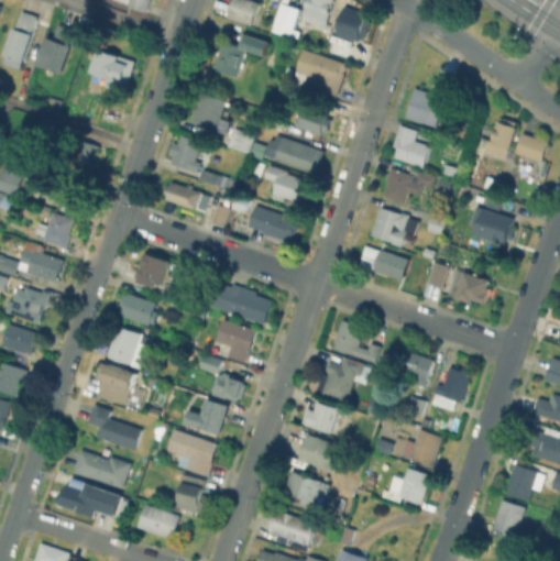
[(149,0),(145,12),(127,6),(127,4),(113,0),(149,0)]
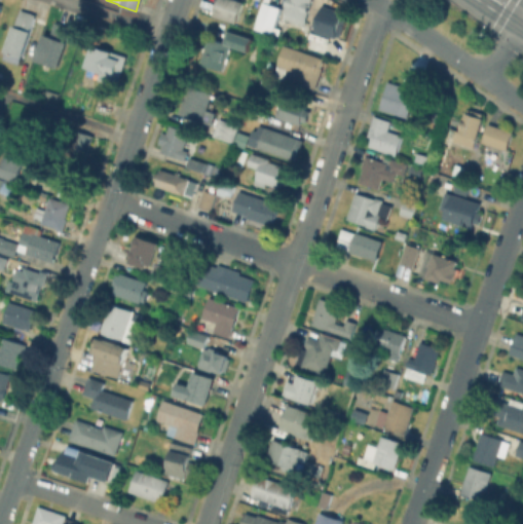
[(232,0),(241,3),(234,24),(212,15),(217,0),(232,0)]
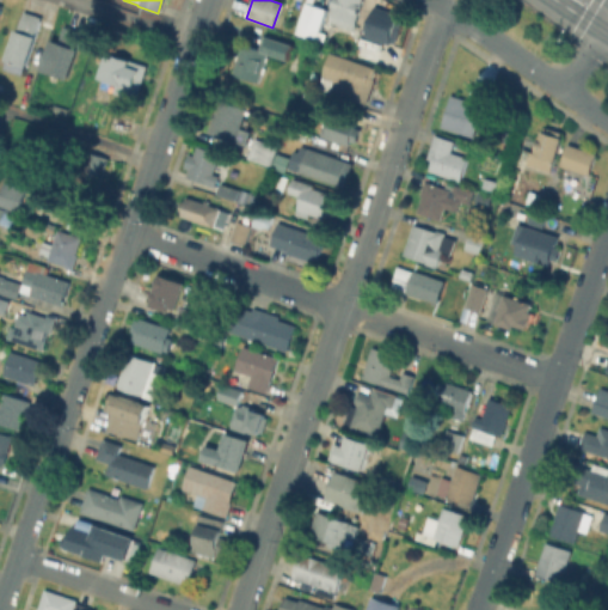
[(299,0),(295,12),(289,10),(292,0),(299,0)]
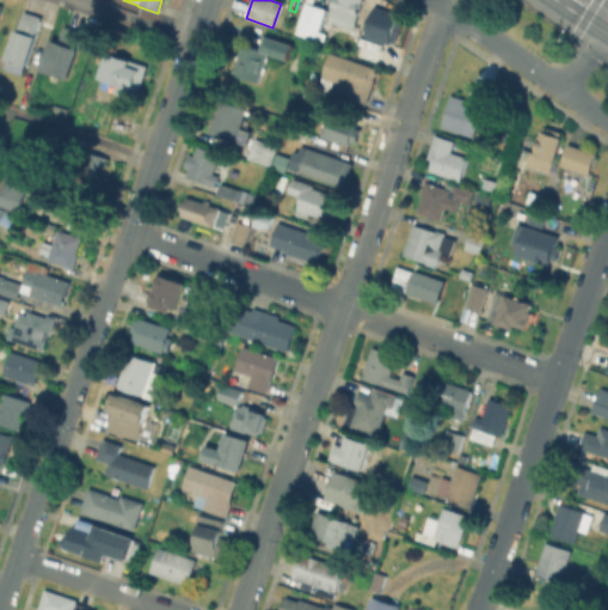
[(357,0),(350,26),(325,18),(330,0),(357,0)]
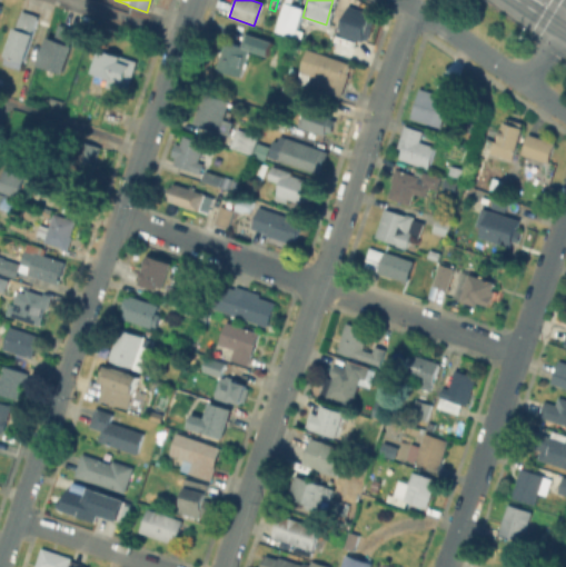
[(303,9),(294,38),(274,31),(284,3),(303,9)]
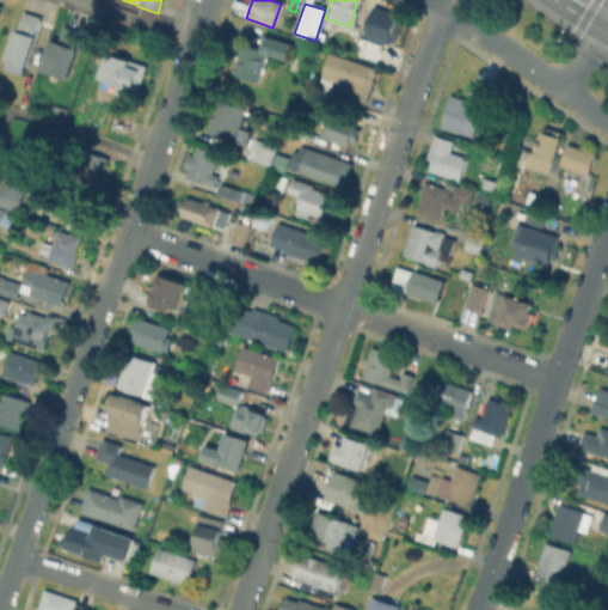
[(370,6),(394,14),(385,44),(361,36),(370,6)]
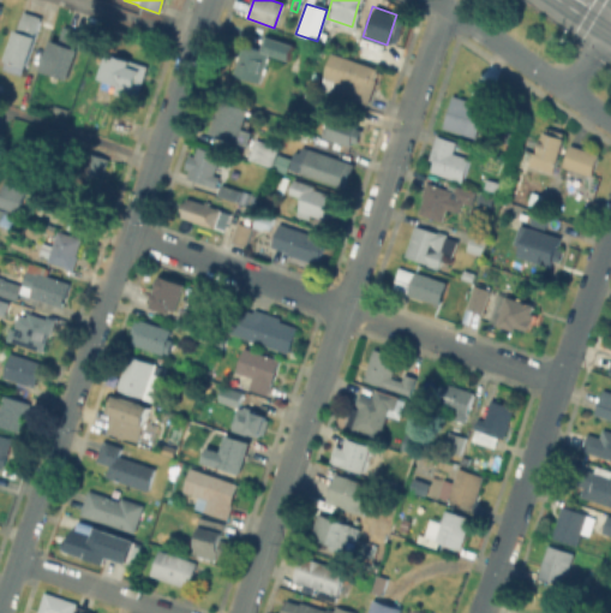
[(39,18),(33,37),(34,39),(24,67),(4,60),(13,30),(16,31),(23,12),(39,18)]
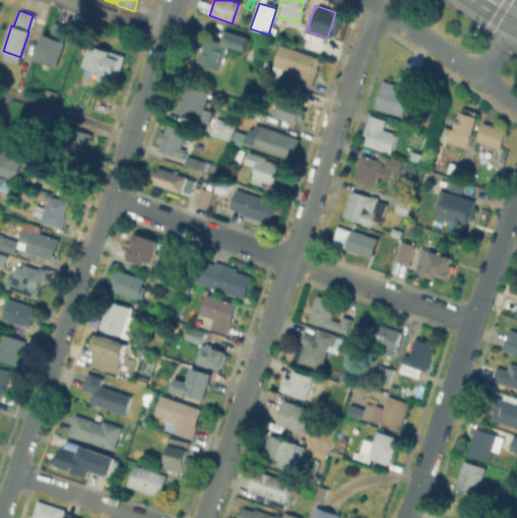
[(69,28),(56,68),(39,62),(53,22),(69,28)]
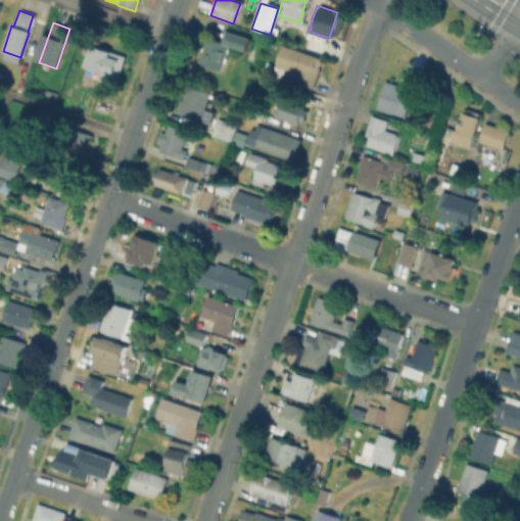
[(248,39),(244,52),(228,47),(220,70),(200,64),(208,40),(214,40),(223,43),(226,32),(248,39)]
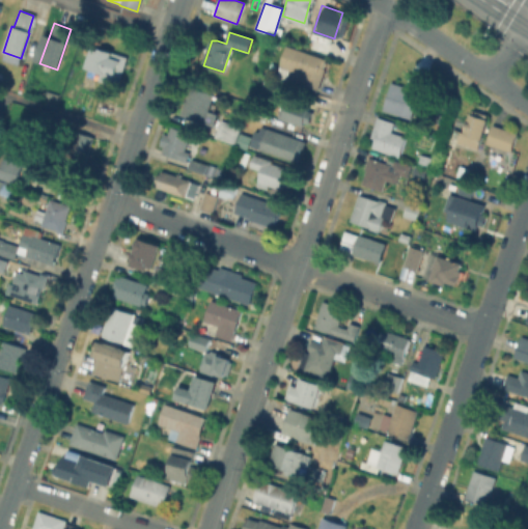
[(325,70),(317,90),(315,90),(314,92),(284,83),(288,71),(278,67),(285,46),(326,59),(322,68),(325,70)]
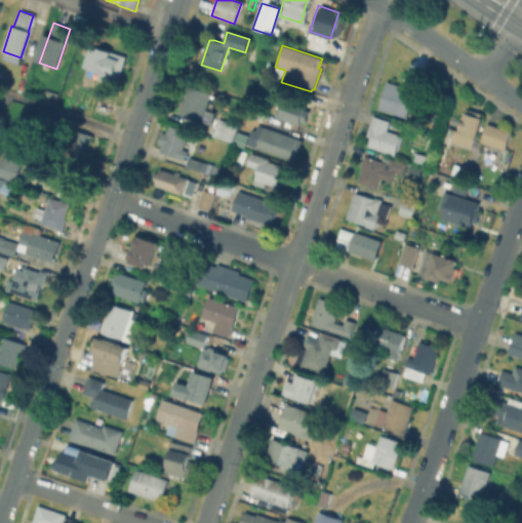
[(255,49),(252,61),(245,58),(248,47),(255,49)]
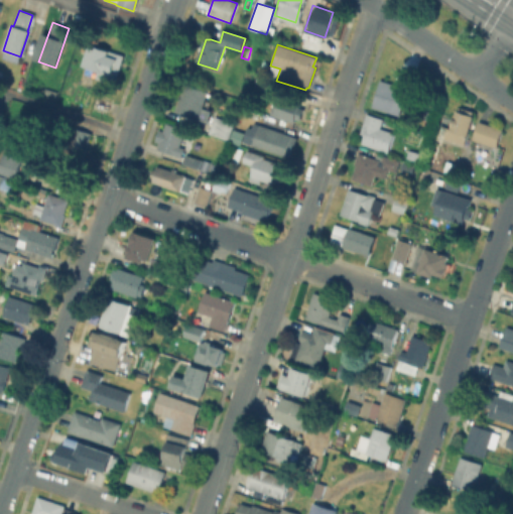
[(87,47),(96,50),(97,47),(123,56),(117,77),(103,73),(103,74),(81,67),(87,47)]
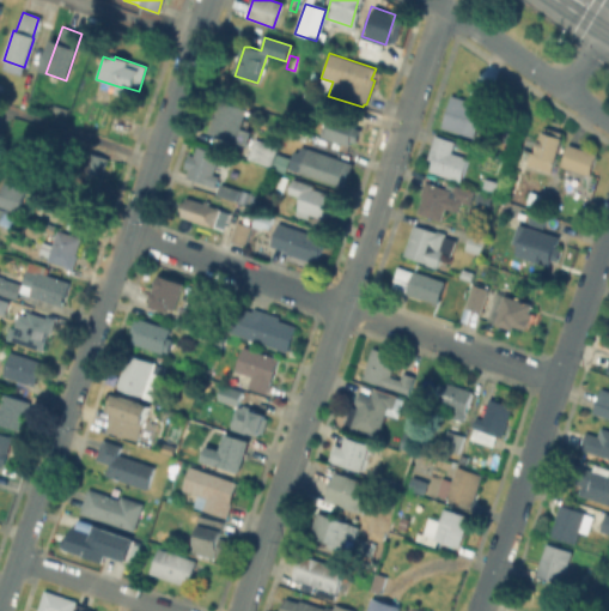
[(482,106),(472,138),(439,127),(450,96),(482,106)]
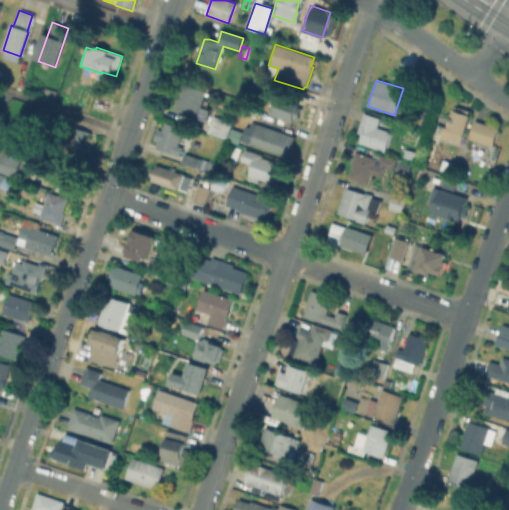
[(200,109),(197,118),(174,112),(184,84),(202,90),(202,103),(200,109)]
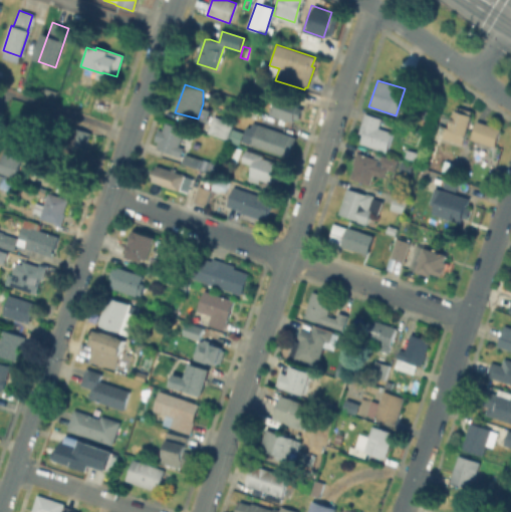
[(108,99),(103,116),(87,111),(92,94),(108,99)]
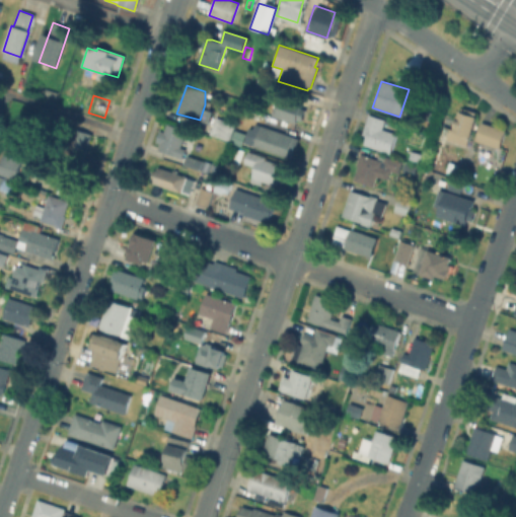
[(305,111),(301,122),(296,120),(295,124),(274,118),(277,107),(274,106),(277,96),(301,104),(300,108),(305,111)]
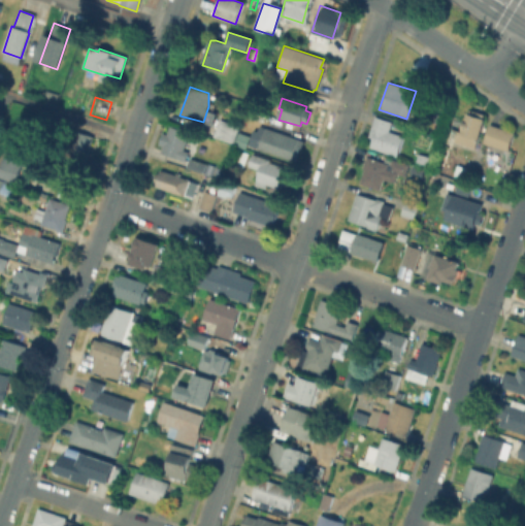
[(62,116),(56,134),(37,129),(43,109),(62,116)]
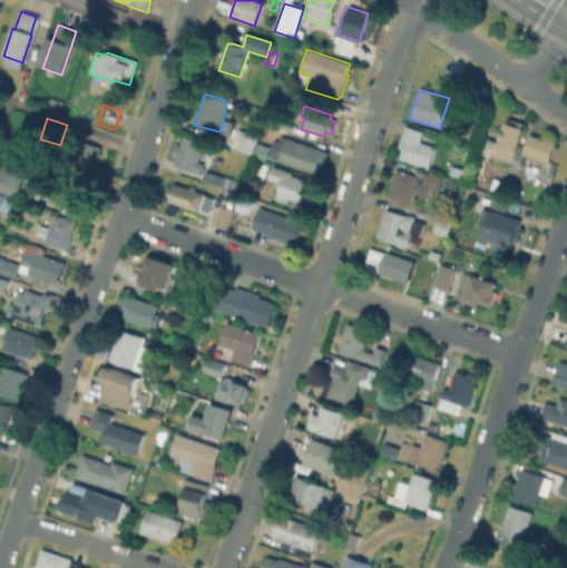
[(507,119),(522,124),(521,128),(522,129),(516,152),(515,150),(511,160),(490,154),(494,140),(497,142),(504,123),(506,123),(507,119)]
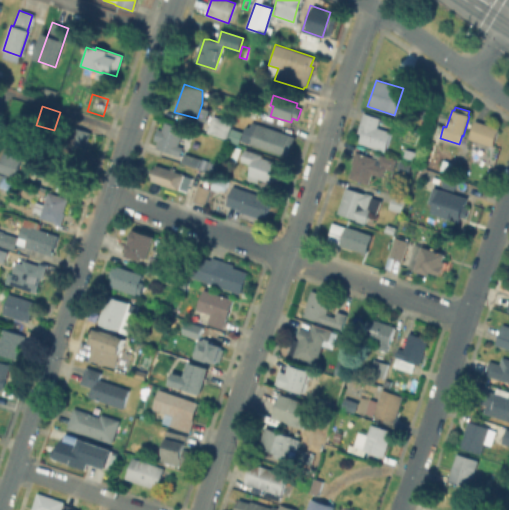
[(197,118),(200,109),(206,111),(202,120),(197,118)]
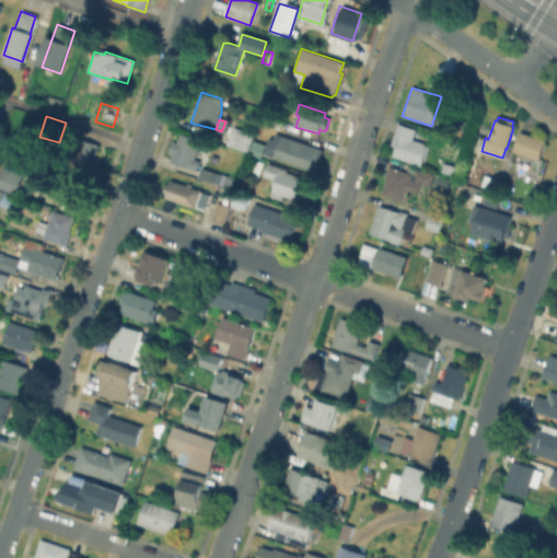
[(427,144),(419,167),(391,158),(394,147),(389,146),(396,124),(415,130),(412,140),(427,144)]
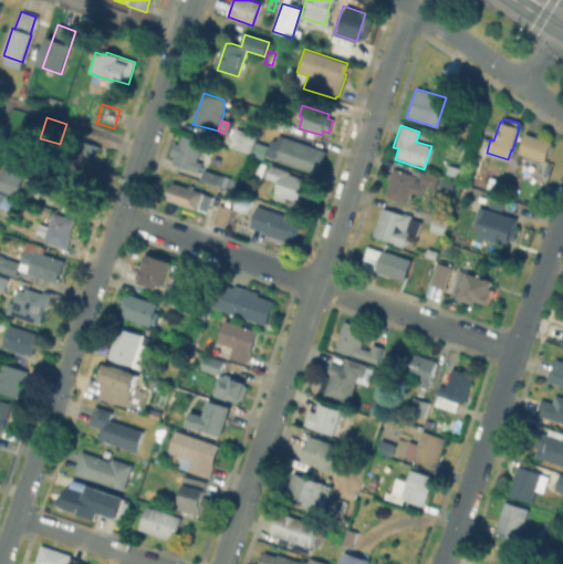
[(250,137),(246,152),(230,147),(235,132),(250,137)]
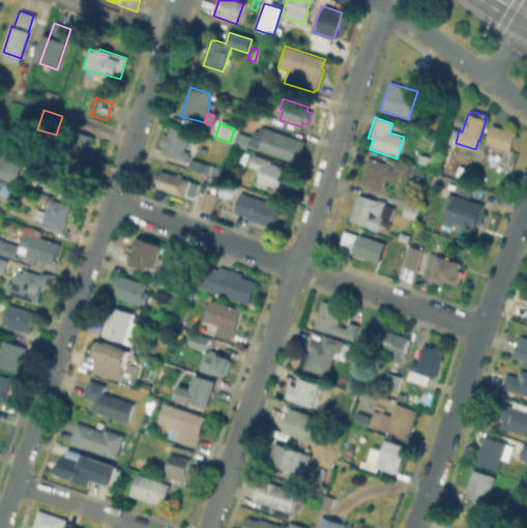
[(187,153),(184,162),(163,155),(170,127),(188,133),(182,151),(187,153)]
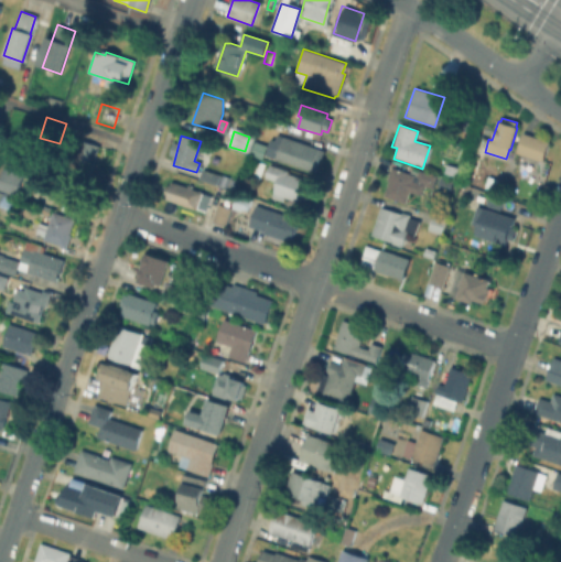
[(98,147),(89,175),(67,168),(76,139),(98,147)]
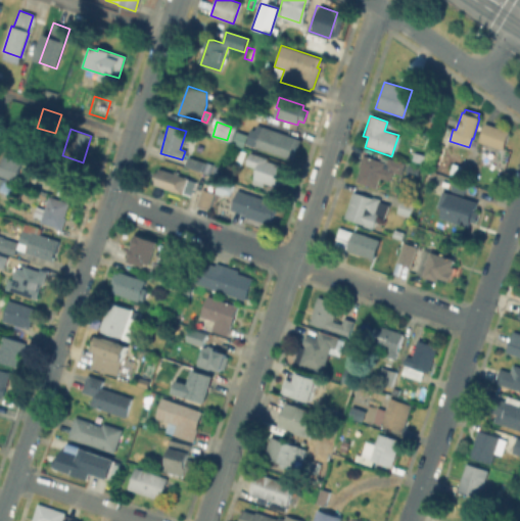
[(479,147),(485,129),(510,137),(504,156),(479,147)]
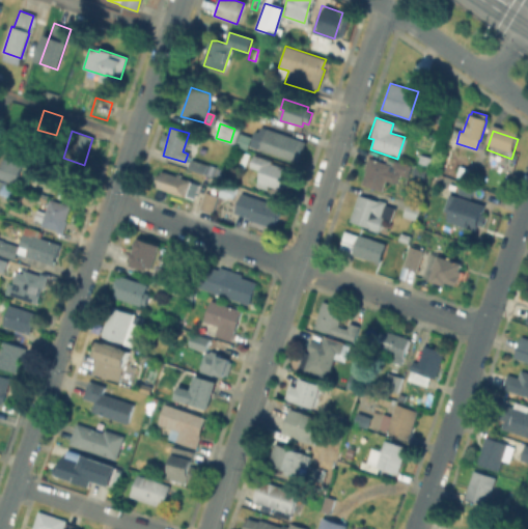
[(259,152),(265,136),(297,145),(292,162),(259,152)]
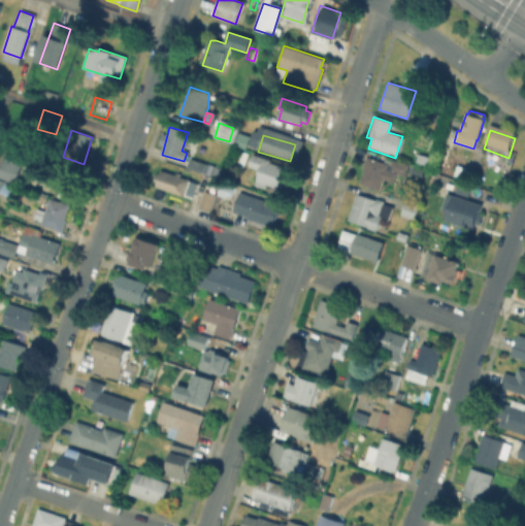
[(245,154),(240,168),(234,166),(239,152),(245,154)]
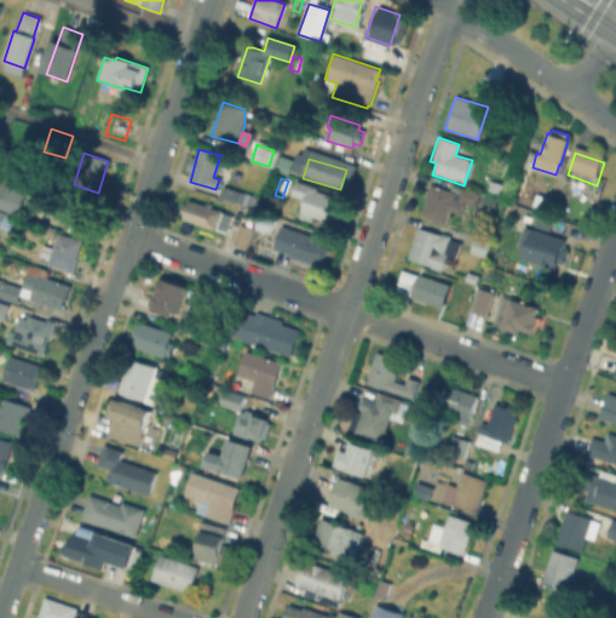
[(337,207),(333,219),(329,218),(328,222),(312,217),(310,222),(298,218),(303,200),(291,196),(294,182),(315,188),(315,192),(335,198),(333,205),(337,207)]
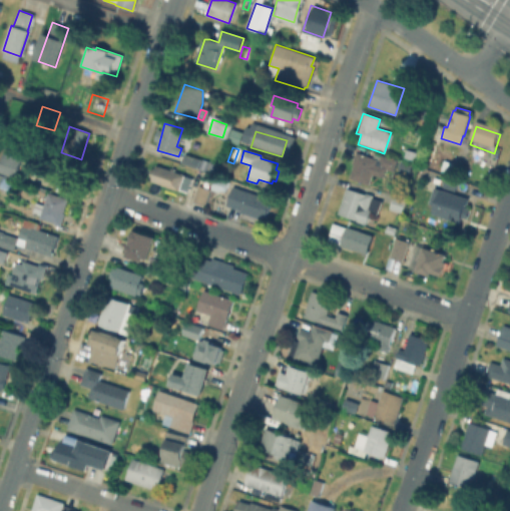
[(376,161),(378,161),(380,155),(395,160),(392,172),(384,170),(382,178),(372,175),(368,185),(348,178),(354,160),(352,159),(354,152),(377,160),(376,161)]
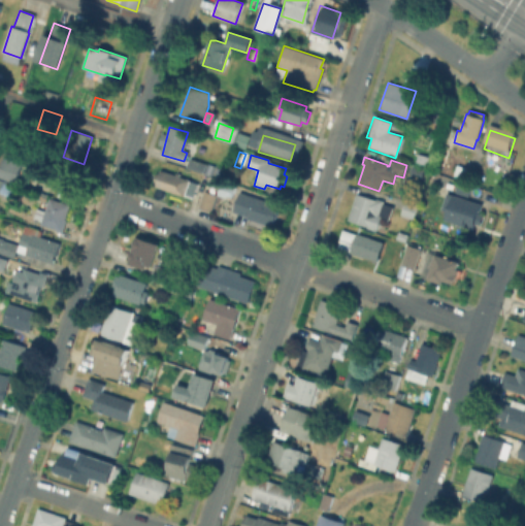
[(20,165),(12,184),(0,179),(0,158),(20,165)]
